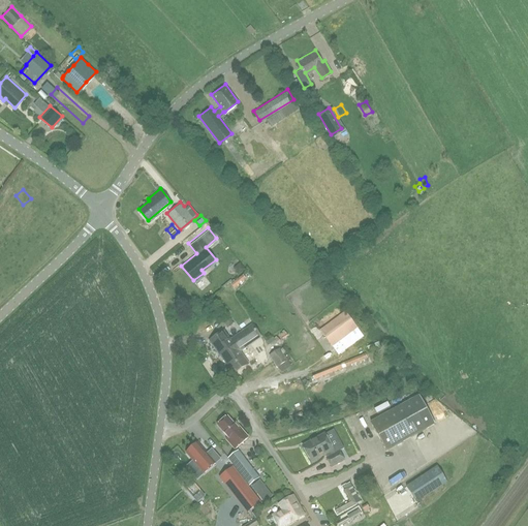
[(239,260),(233,265),(237,271),(243,267),(239,260)]
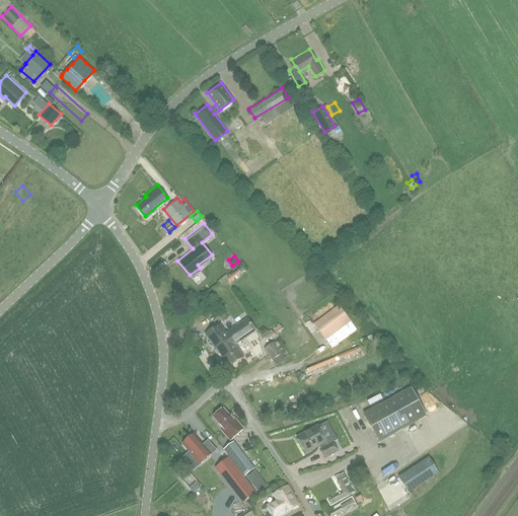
[(224,283),(240,271),(238,268),(222,280),(224,283)]
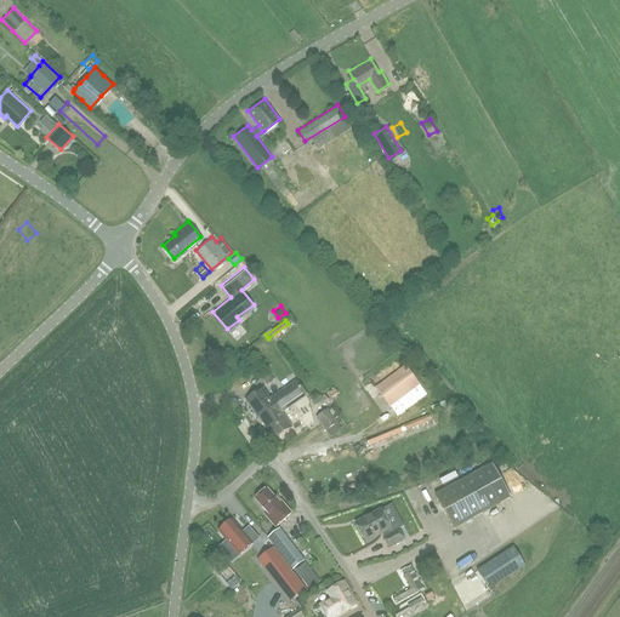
[(404,361),(375,384),(396,411),(397,413),(428,389),(408,363),(405,364),(404,361)]
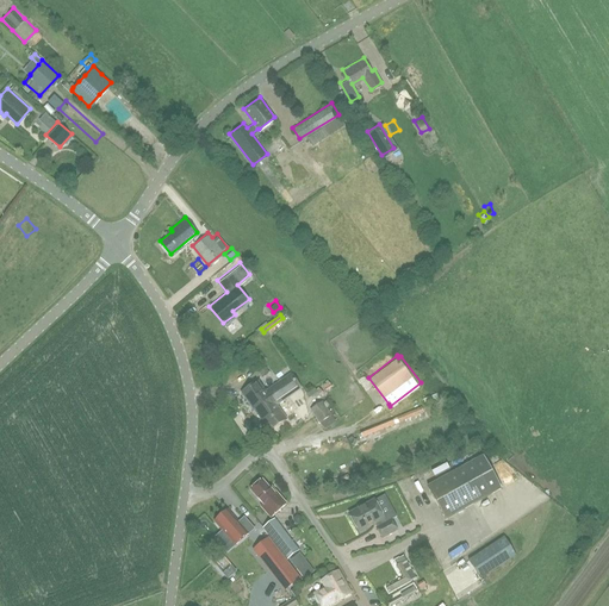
[(299,385),(291,372),(267,388),(259,376),(241,389),(253,406),(256,404),(260,410),(258,411),(268,426),(285,416),(274,401),(299,385)]
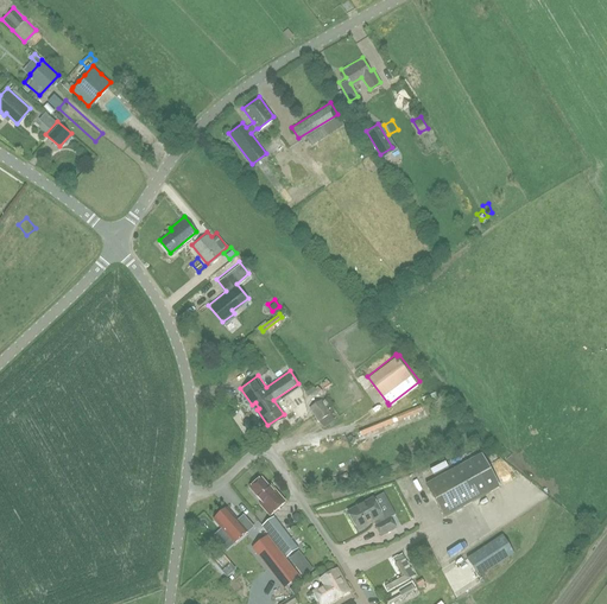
[(328,406),(321,396),(308,405),(317,419),(335,407),(333,404),(328,406)]
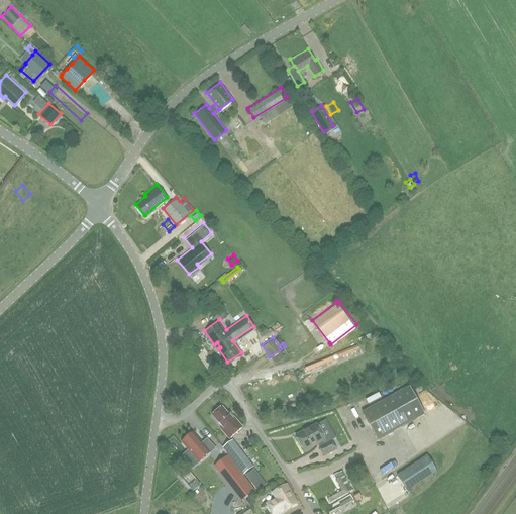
[(356,342),(304,364),(306,369),(358,347),(356,342)]
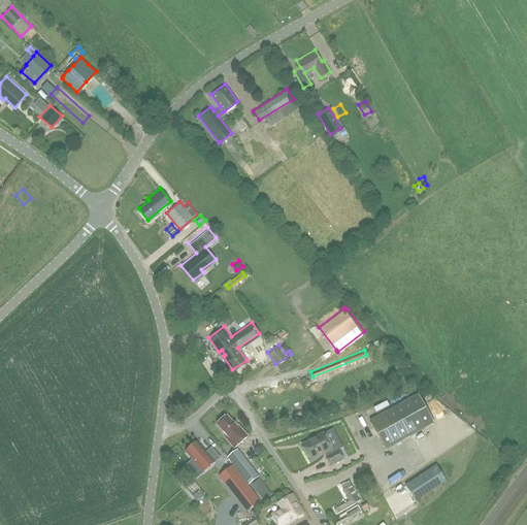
[(418,390),(368,417),(385,446),(433,419),(418,390)]
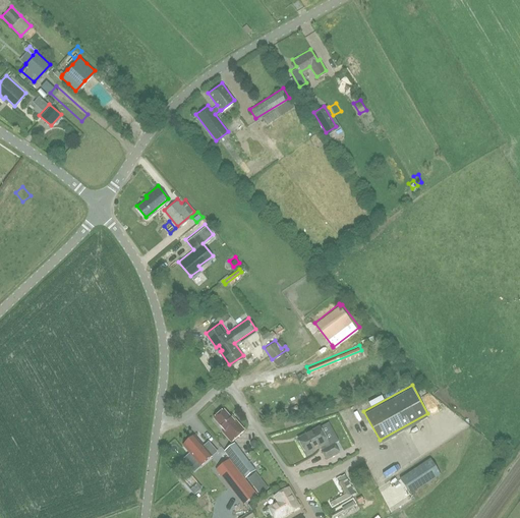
[(360,405),(355,407),(360,419),(365,416),(360,405)]
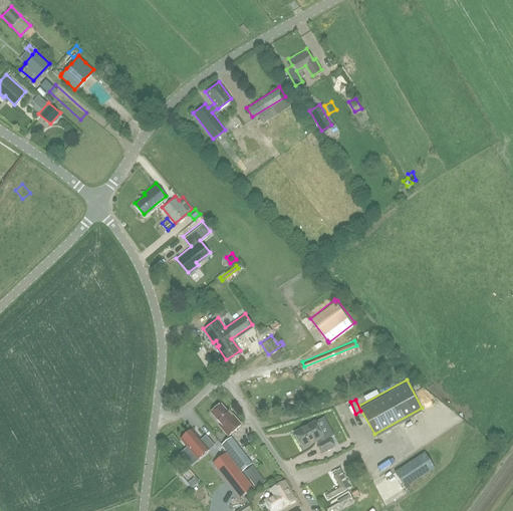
[(220,402),(210,411),(221,423),(219,424),(228,434),(241,423),(227,408),(226,409),(220,402)]
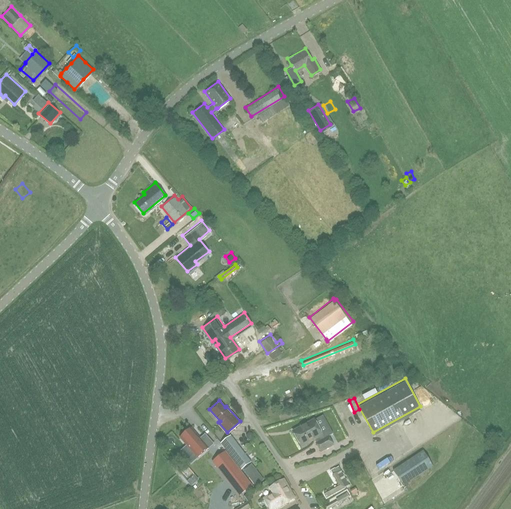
[(322,432),(314,417),(292,429),(300,444),(315,436),(317,439),(315,440),(320,449),(332,442),(328,433),(323,436),(321,432),(322,432)]
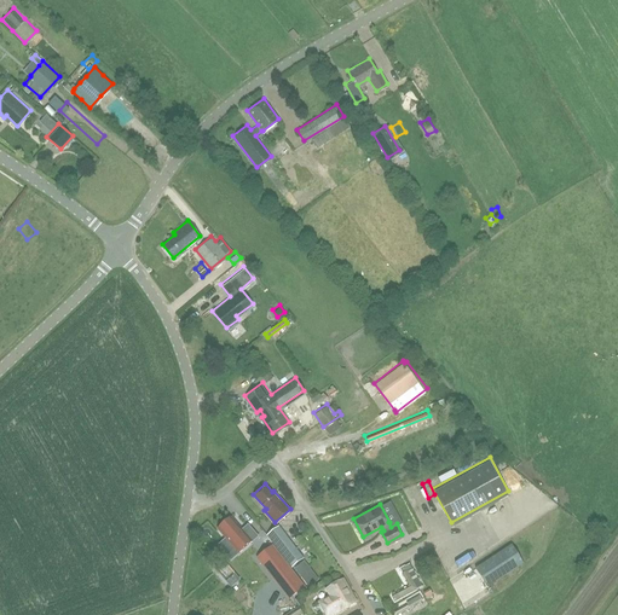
[(224,521),(218,526),(221,531),(225,535),(221,539),(218,543),(224,549),(229,556),(234,552),(237,547),(238,549),(243,544),(249,539),(253,535),(255,533),(252,527),(247,522),(241,528),(236,521),(230,515),(224,521)]
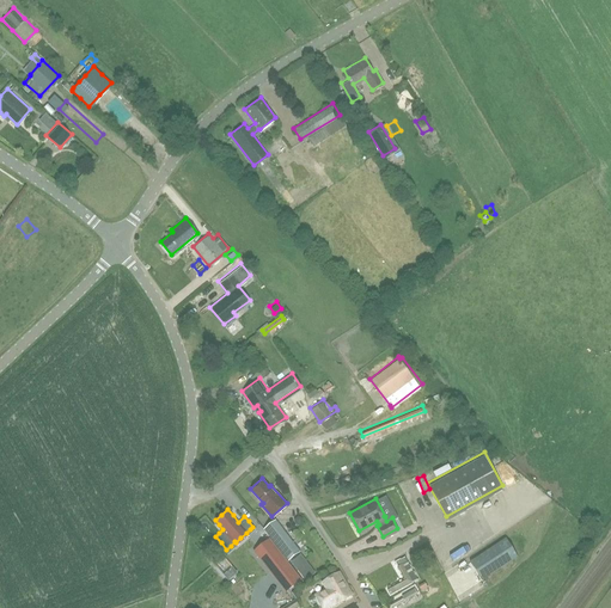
[(275,517),(263,526),(280,550),(293,540),(275,517)]
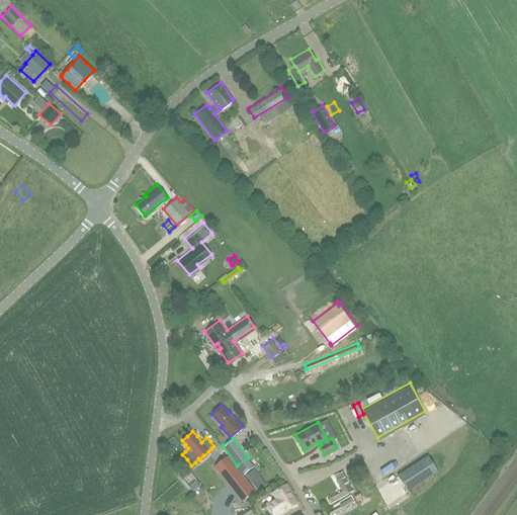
[(217,462),(243,496),(254,487),(228,453),(217,462)]
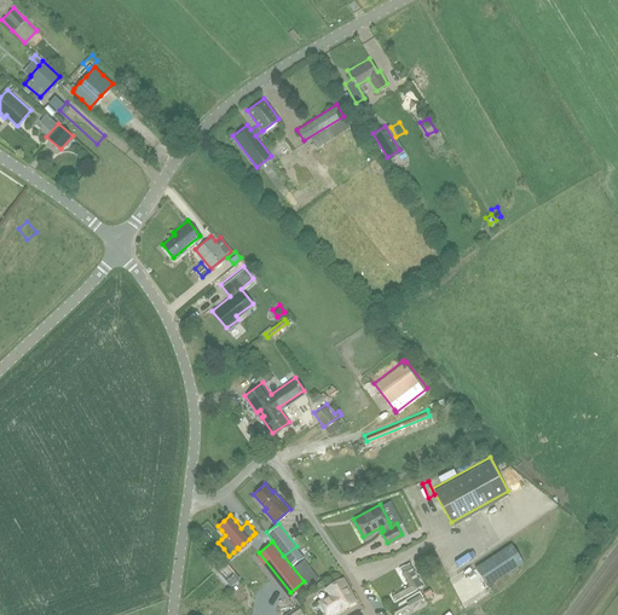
[(523,562),(512,544),(474,564),(484,582),(523,562)]
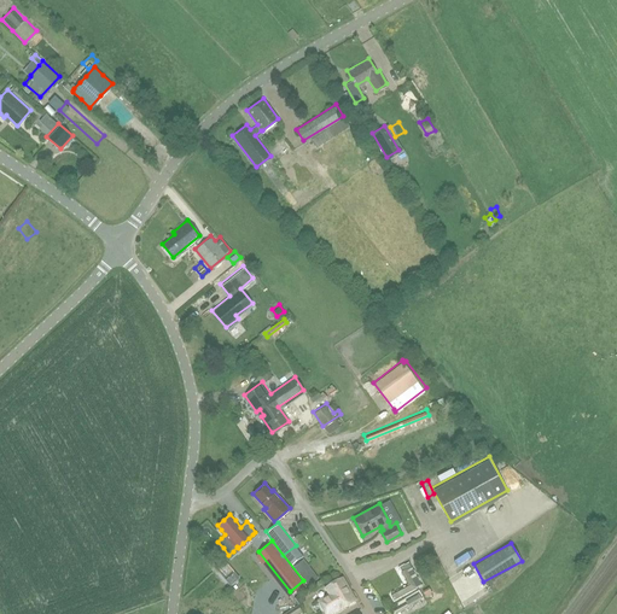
[(303,556),(294,563),(298,571),(308,562),(303,556)]
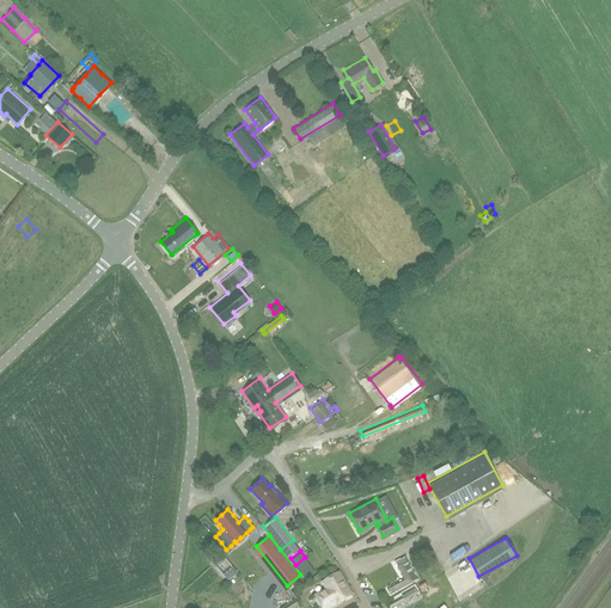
[(411,578),(402,560),(396,564),(403,577),(386,587),(389,591),(411,578)]
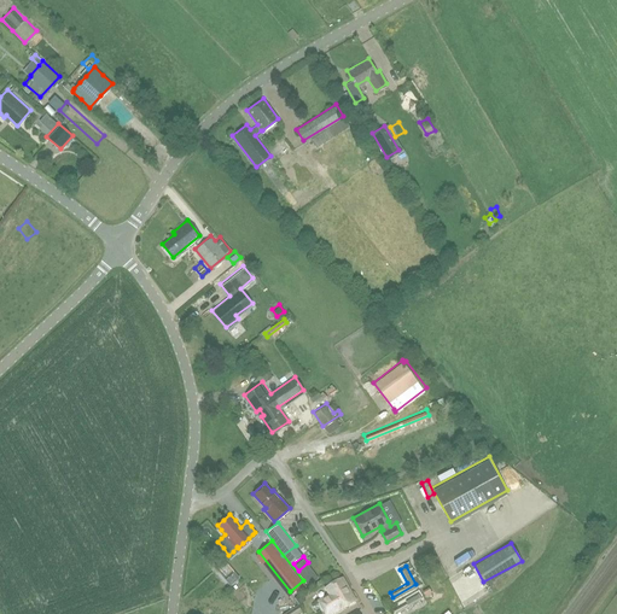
[(233,568),(223,577),(230,583),(238,574),(233,568)]
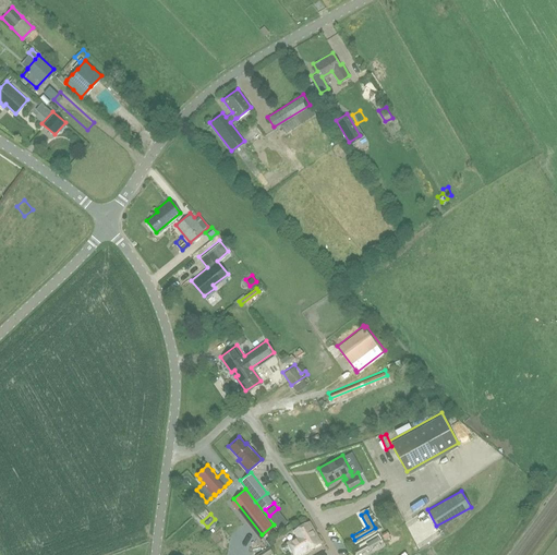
[(295,534),(287,540),(294,553),(303,549),(304,550),(321,541),(309,520),(292,529),(295,534)]
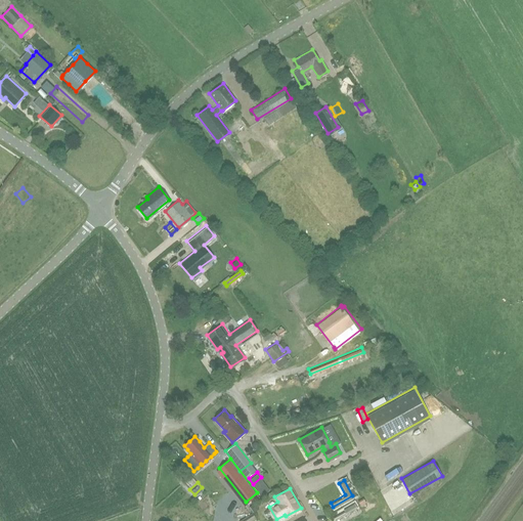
[(346,513),(357,507),(354,502),(343,508),(346,513)]
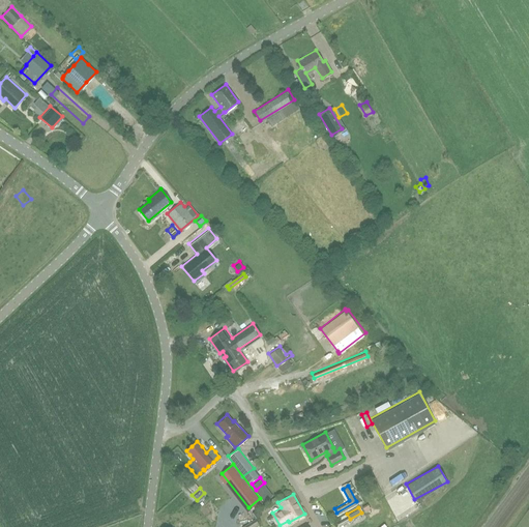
[(339,526),(349,519),(347,515),(336,521),(339,526)]
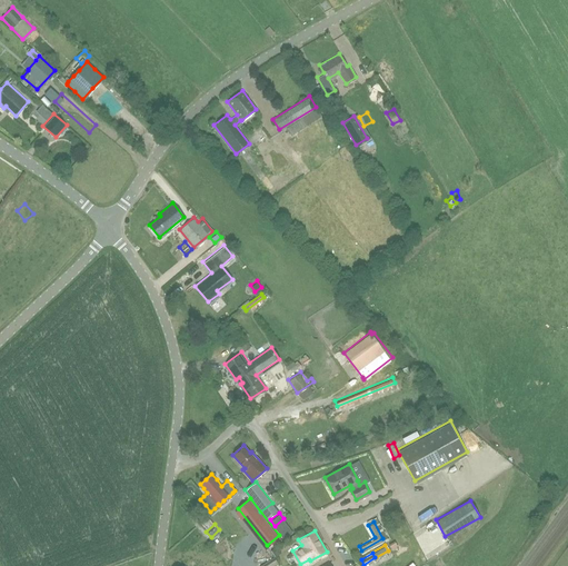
[(259,565),(271,565),(278,562),(273,556),(259,565)]
